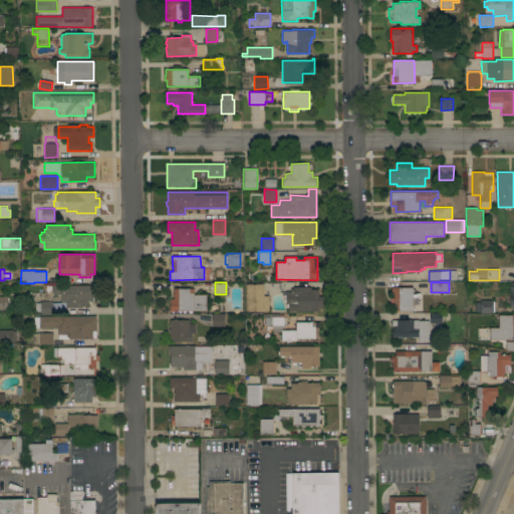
[(263,283),(264,295),(269,295),(269,311),(246,311),(245,283),(263,283)]
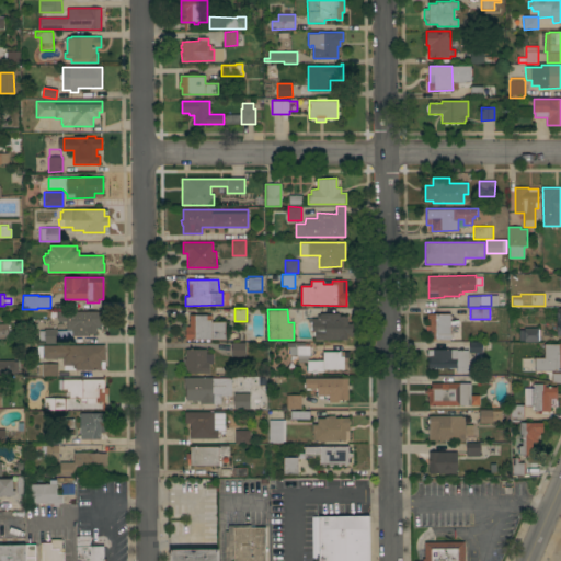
[(103,324),(99,324),(99,327),(96,327),(96,333),(87,333),(87,335),(71,335),(71,329),(67,329),(67,321),(57,321),(57,311),(103,311),(103,324)]
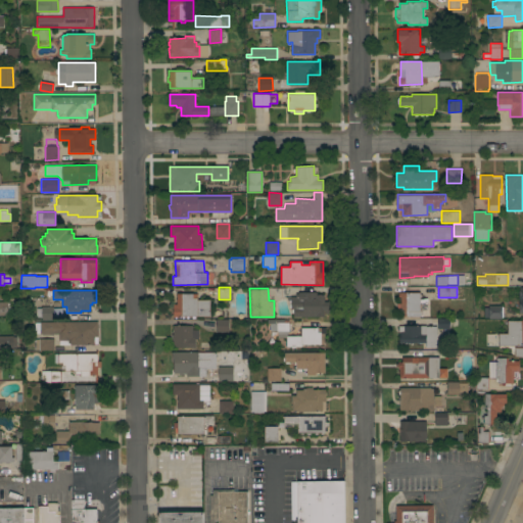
[(293,313),(291,313),(291,307),(289,307),(289,296),(295,296),(295,293),(298,293),(298,292),(316,292),(316,294),(324,294),(324,301),(329,301),(329,313),(324,313),(324,316),(293,317),(293,313)]
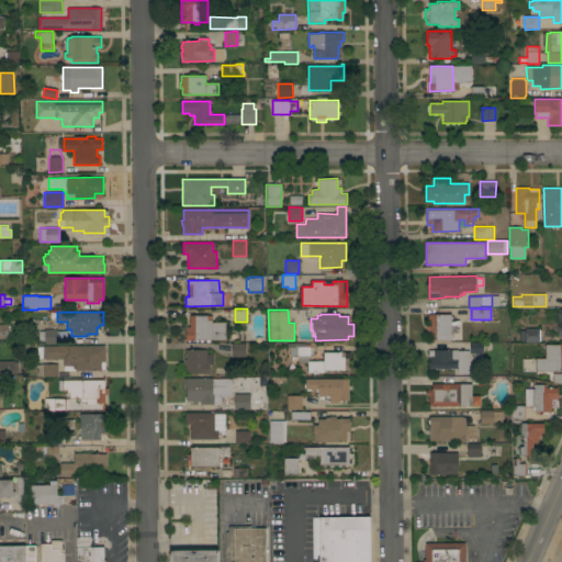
[(451,321),(459,321),(459,332),(451,332),(451,339),(431,339),(430,332),(426,332),(426,326),(430,326),(430,318),(428,318),(428,314),(451,314),(451,321)]
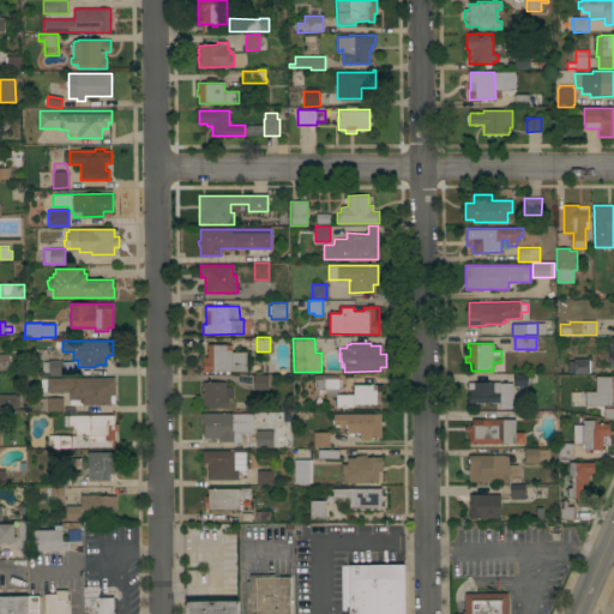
[(203,372),(203,357),(208,357),(208,344),(232,344),(232,351),(246,351),(246,372),(203,372)]
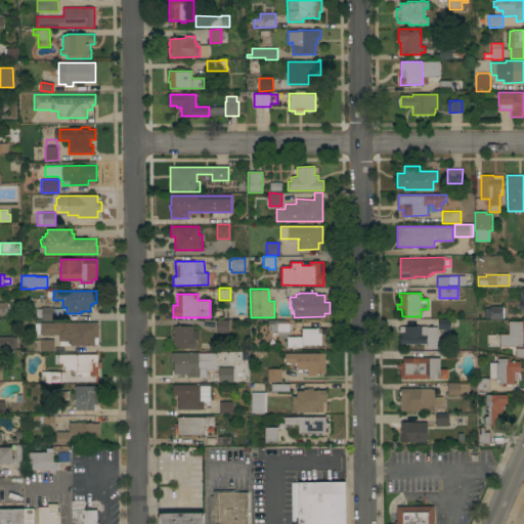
[(0,316),(8,316),(7,303),(0,302),(0,316)]
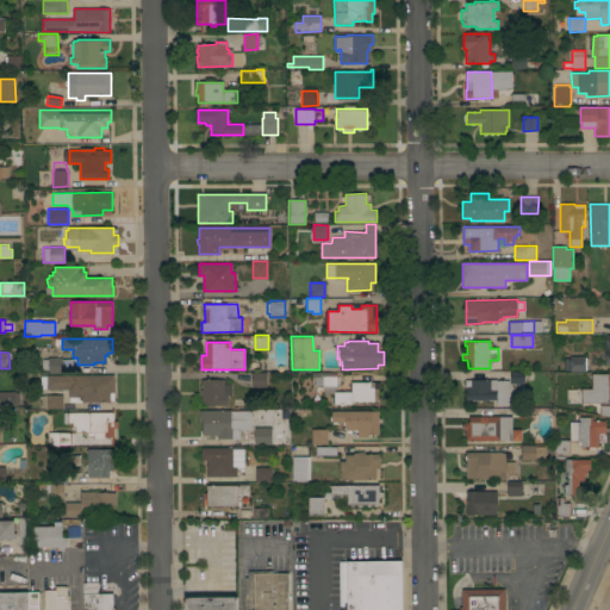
[(585,356),(585,371),(570,372),(570,369),(565,369),(565,359),(570,359),(570,356),(585,356)]
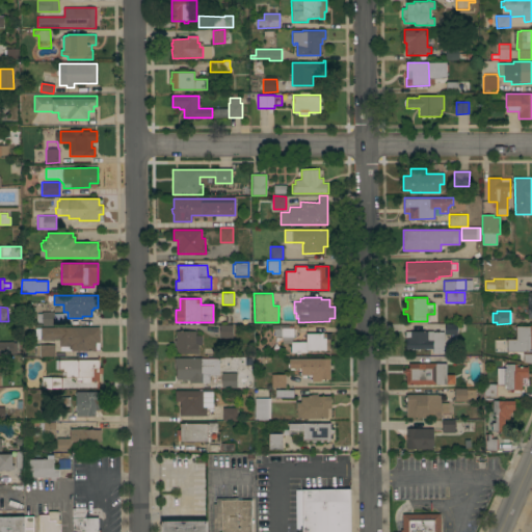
[(54,312),(54,325),(43,325),(43,324),(37,324),(37,314),(42,313),(42,312),(54,312)]
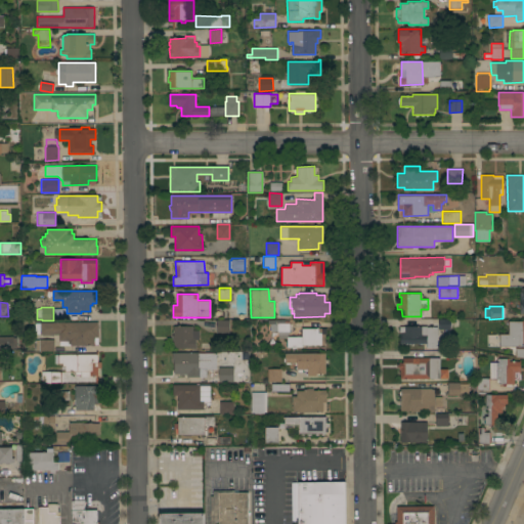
[(217,319),(229,319),(229,333),(217,333),(217,319)]
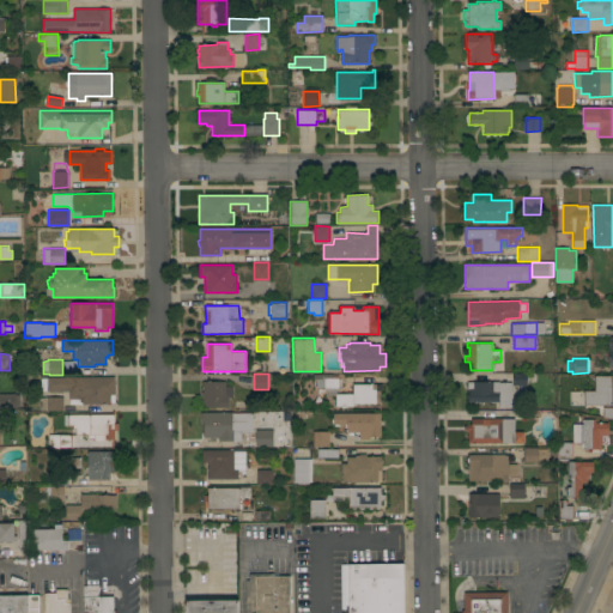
[(513,386),(528,386),(528,374),(513,374),(513,386)]
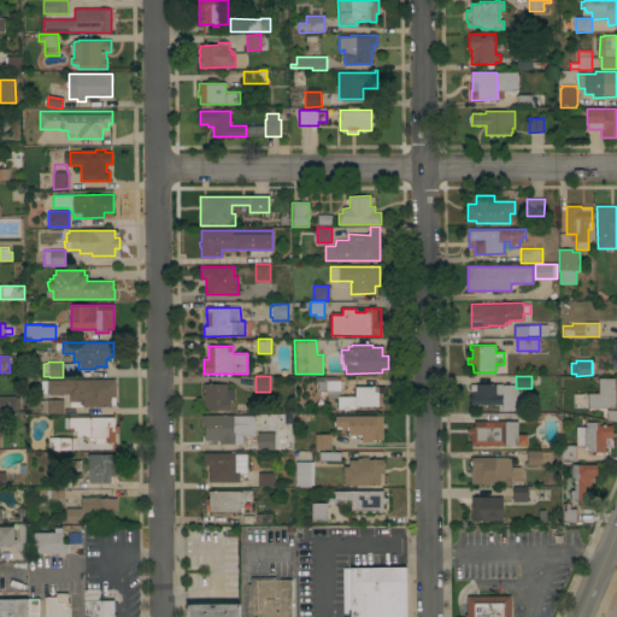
[(616,377),(616,421),(607,421),(607,410),(616,410),(616,406),(610,406),(610,407),(588,407),(588,393),(599,393),(598,377),(616,377)]
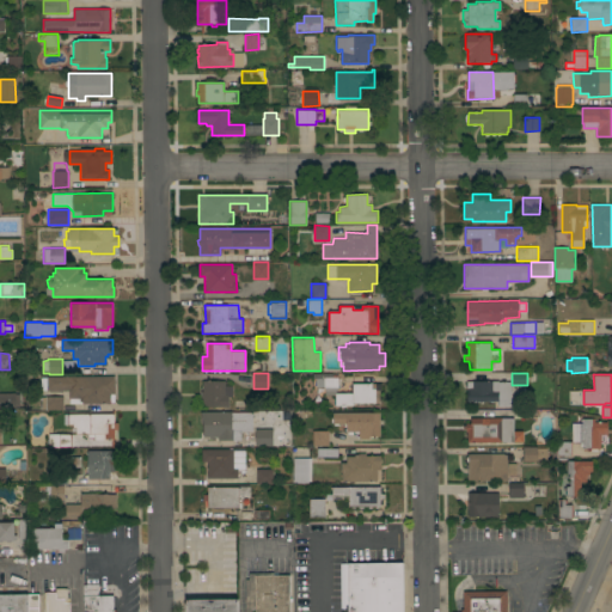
[(115,375),(115,395),(114,395),(114,402),(110,402),(110,403),(69,403),(69,398),(68,398),(68,391),(60,391),(60,392),(49,392),(49,391),(47,391),(47,390),(41,390),(41,378),(46,378),(46,377),(115,375)]
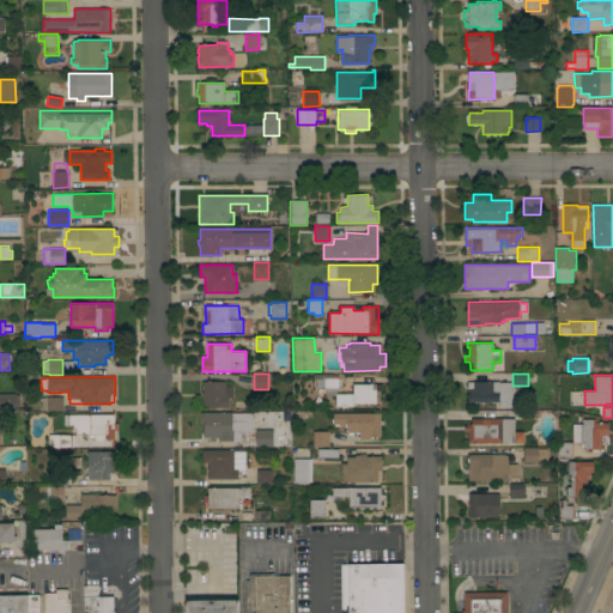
[(382,384),(382,390),(380,390),(380,404),(353,404),(353,406),(335,406),(335,395),(325,395),(325,388),(316,388),(316,378),(339,378),(339,387),(335,394),(353,394),(353,384),(382,384)]
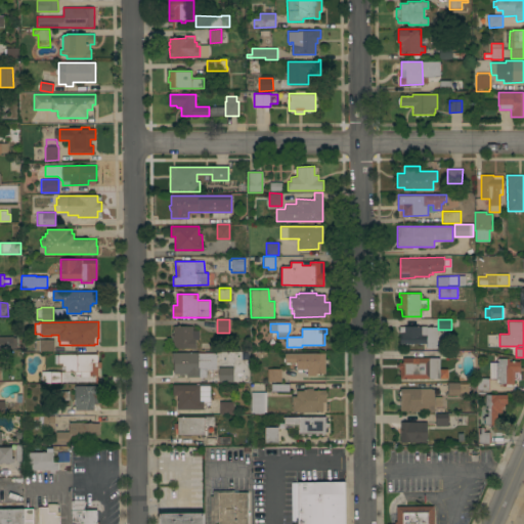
[(172,335),(173,335),(173,325),(192,326),(192,330),(199,331),(199,339),(195,339),(195,348),(172,348),(172,335)]
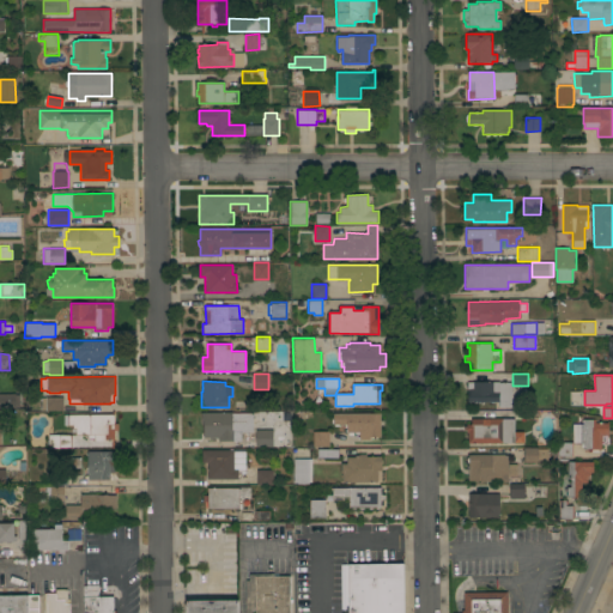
[(499,381),(499,382),(511,382),(513,406),(499,406),(499,401),(467,401),(467,382),(499,381)]
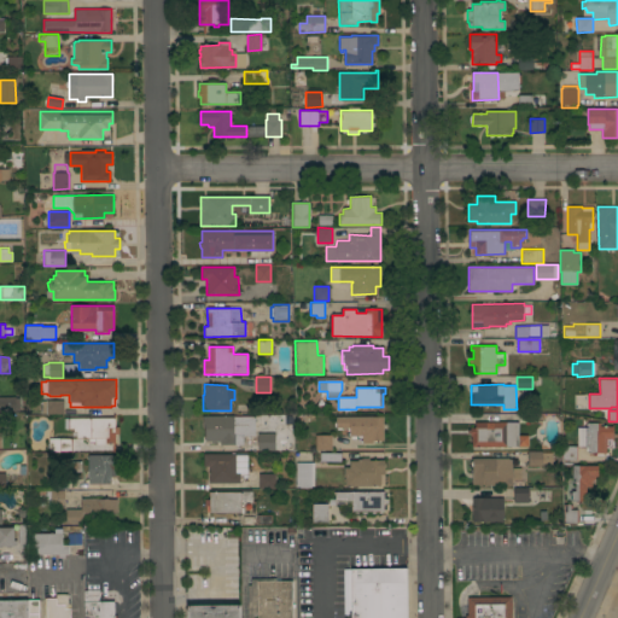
[(0,397),(15,397),(19,397),(19,410),(16,410),(16,412),(0,412),(0,397)]
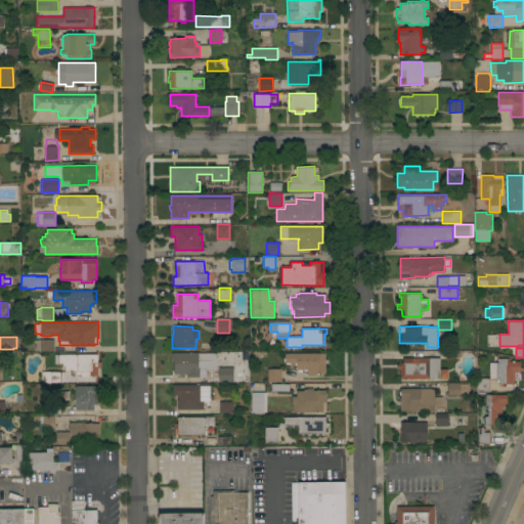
[(36,339),(53,340),(53,351),(36,351),(36,339)]
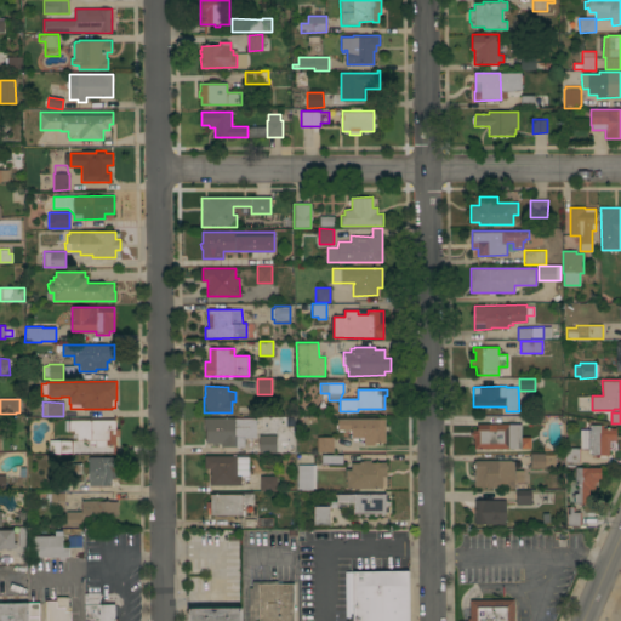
[(221,446),(221,443),(217,443),(217,444),(212,444),(212,443),(206,443),(206,429),(204,429),(204,417),(234,417),(234,419),(256,419),(256,438),(245,438),(245,446),(221,446)]
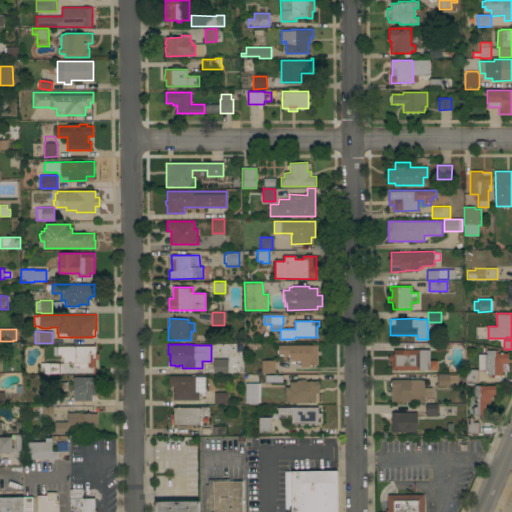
[(318,365),(309,365),(309,367),(300,367),(300,361),(290,361),(290,354),(278,354),(278,345),(318,345),(318,365)]
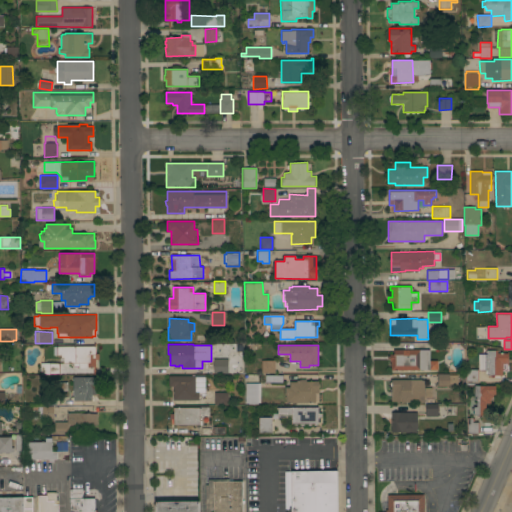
[(95,346),(95,353),(99,353),(99,359),(96,359),(96,368),(80,368),(80,363),(79,363),(79,366),(73,367),(73,363),(63,363),(63,361),(60,361),(60,357),(61,357),(61,355),(53,355),(53,346),(95,346)]
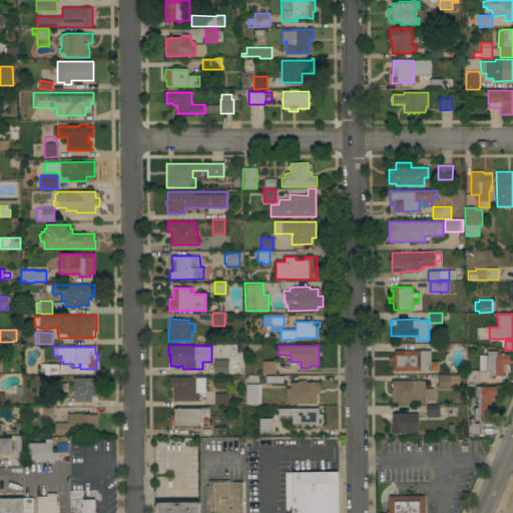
[(392,371),(392,362),(391,362),(390,355),(395,355),(395,350),(404,350),(404,356),(410,356),(410,350),(430,350),(430,361),(437,361),(437,370),(392,371)]
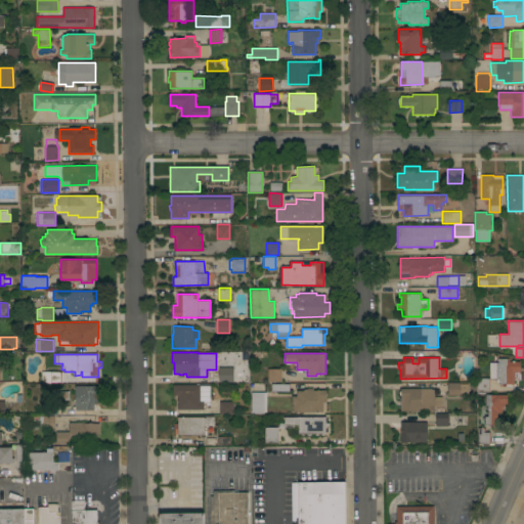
[(514,384),(498,384),(498,378),(489,378),(489,362),(498,362),(498,358),(509,358),(509,361),(520,361),(520,372),(514,372),(514,384)]
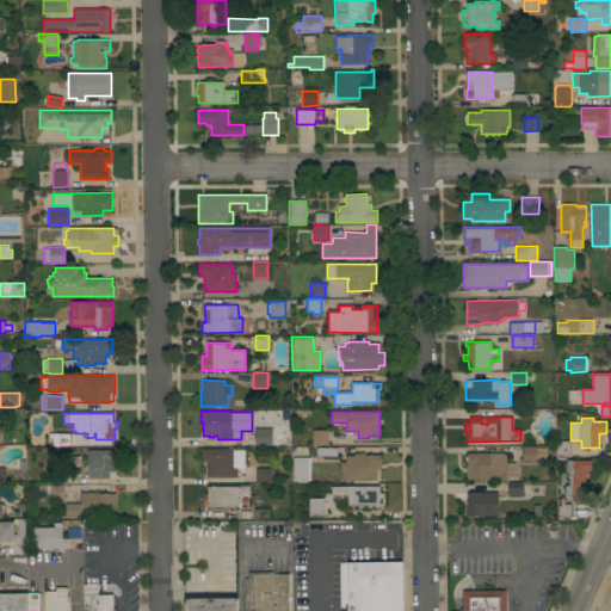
[(272,429),(272,444),(255,444),(254,429),(272,429)]
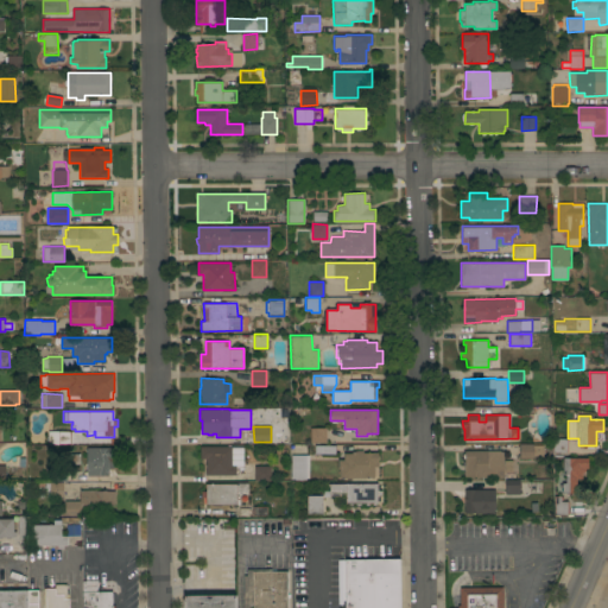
[(327,443),(310,443),(310,428),(327,428),(327,443)]
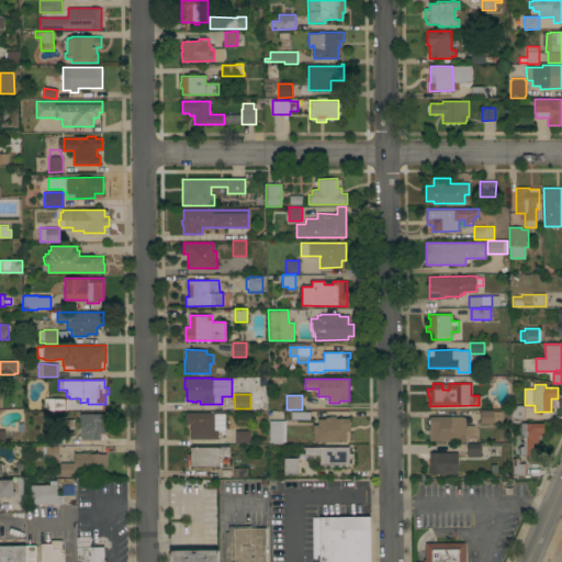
[(66,398),(66,411),(44,411),(44,398),(66,398)]
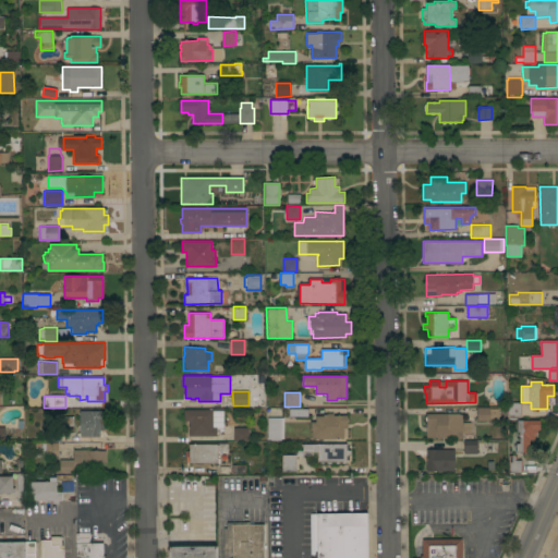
[(508,414),(508,402),(522,402),(522,414),(508,414)]
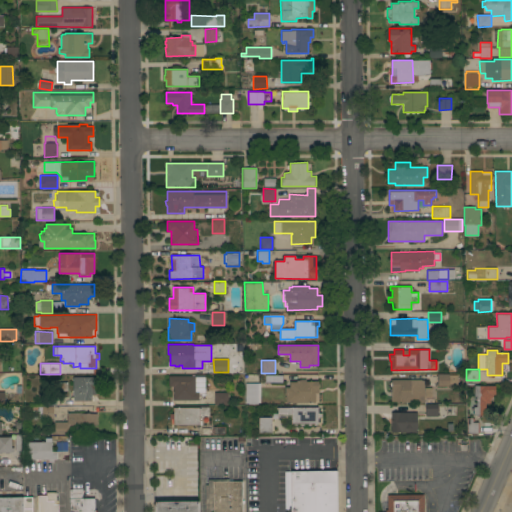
[(449,373),(449,375),(457,374),(458,384),(449,384),(449,385),(438,386),(437,374),(449,373)]
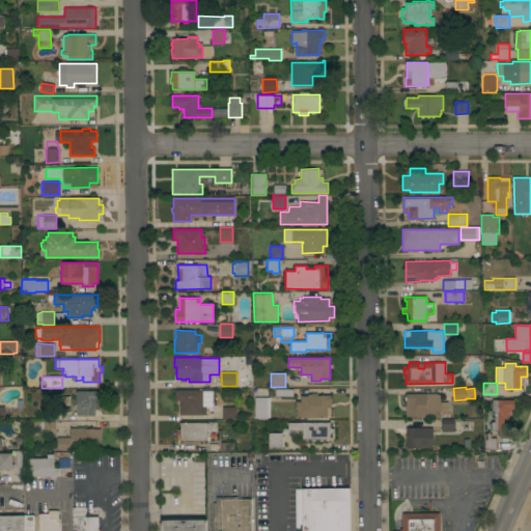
[(179,415),(179,400),(175,400),(175,390),(212,390),(212,408),(206,408),(206,415),(179,415)]
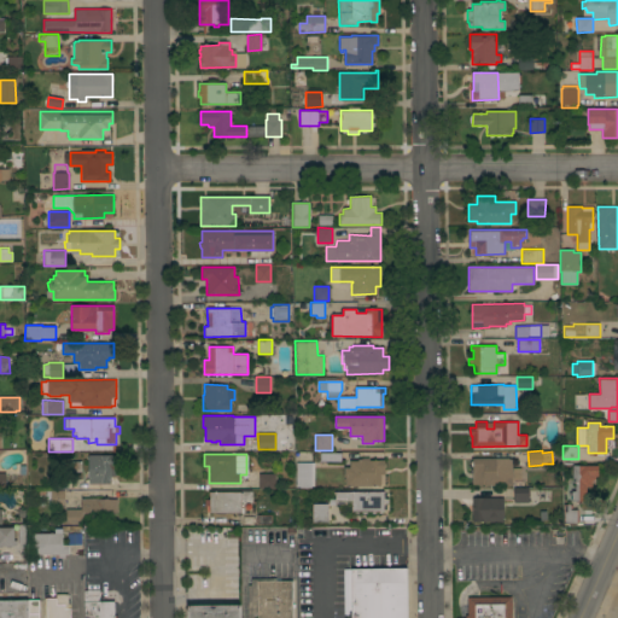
[(88,455),(115,455),(116,474),(110,476),(111,482),(88,483),(88,455)]
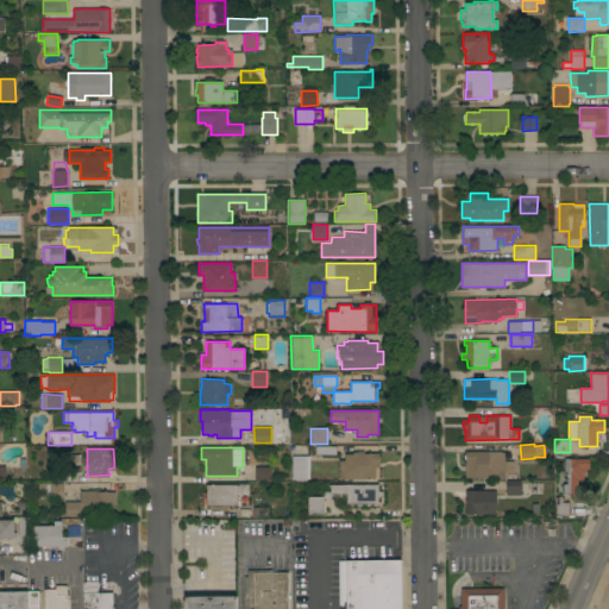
[(465,478),(465,451),(504,451),(504,460),(513,460),(514,472),(506,473),(506,478),(465,478)]
